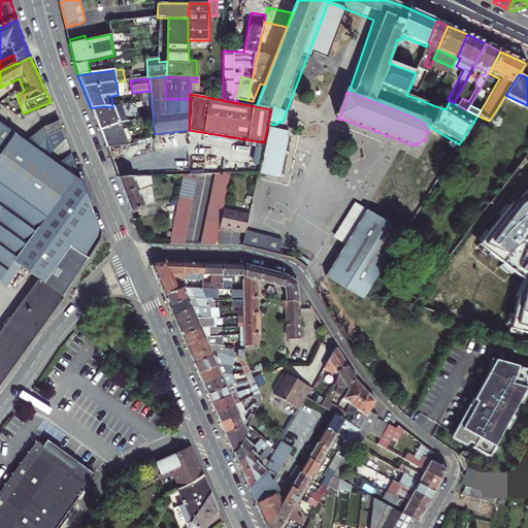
[(103,106),(91,108),(99,131),(120,123),(126,122),(120,106),(112,107),(103,106)]
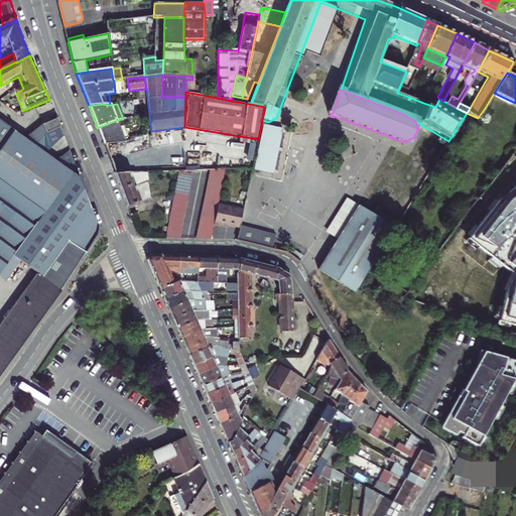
[(467,113),(448,141),(442,152),(454,159),(478,118),(467,113)]
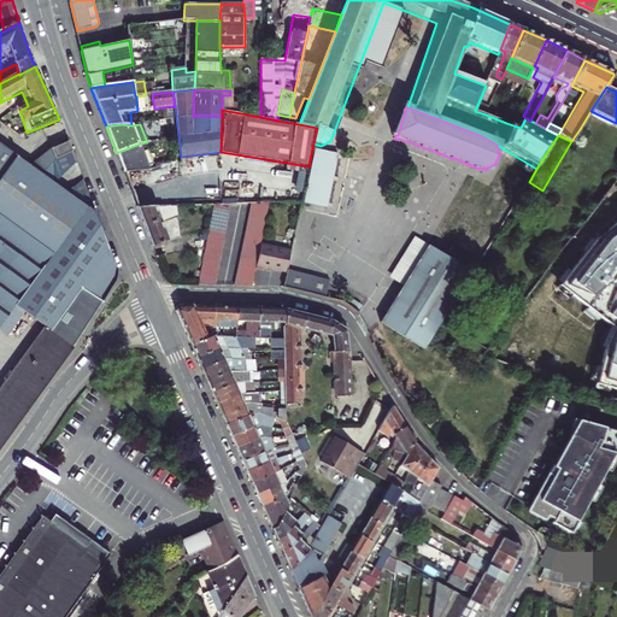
[(0,330),(9,336),(27,313),(51,331),(0,401),(0,450),(81,339),(118,281),(118,271),(101,227),(105,224),(100,213),(97,215),(75,156),(69,142),(52,151),(57,160),(42,176),(34,171),(0,146),(0,330)]
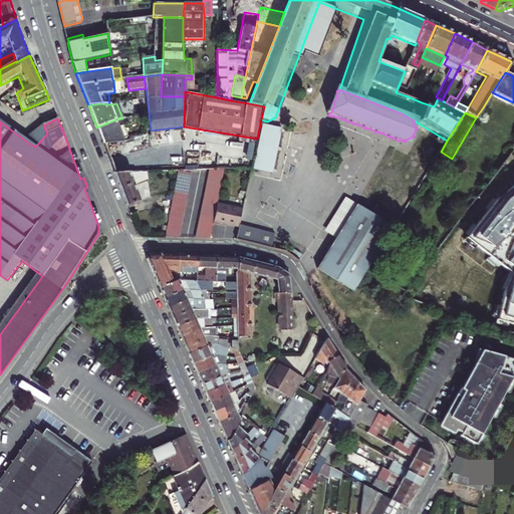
[(96,127),(103,145),(125,142),(117,123),(125,120),(124,118),(116,119),(96,127)]
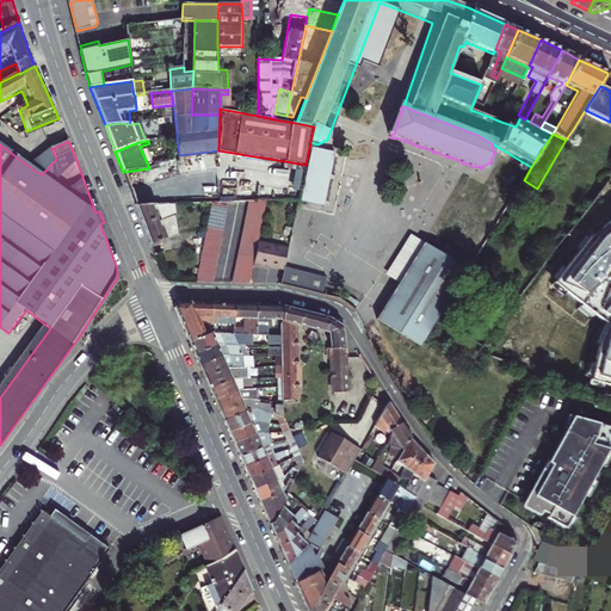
[(51,149),(34,170),(42,174),(56,159),(51,149)]
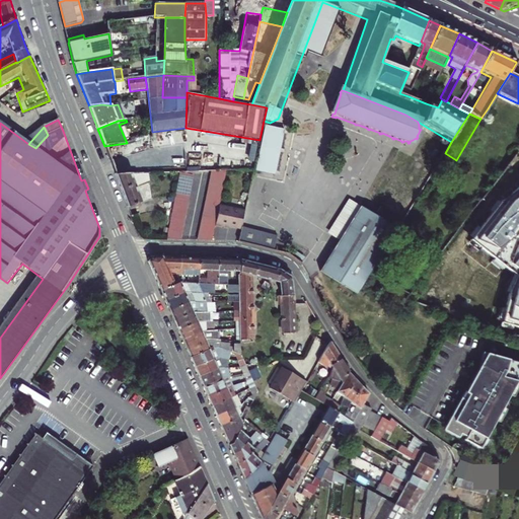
[(265,127),(256,164),(276,168),(283,131),(265,127)]
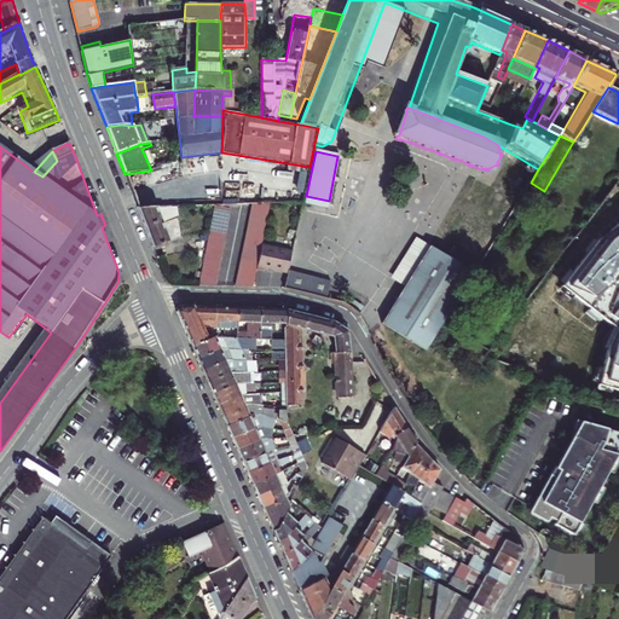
[(258,268),(261,244),(268,203),(250,204),(237,287),(254,288),(258,268)]
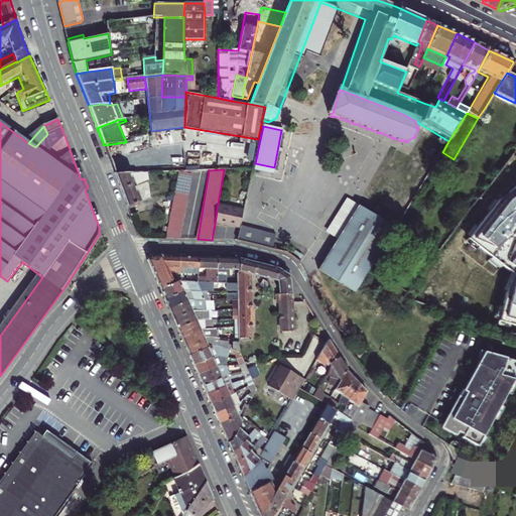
[(177,171),(165,239),(179,239),(191,171),(177,171)]
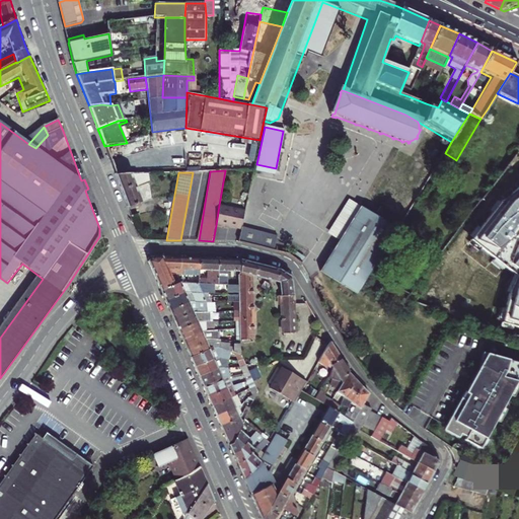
[(116,174),(129,208),(142,203),(135,183),(144,180),(143,177),(145,176),(144,173),(116,174)]
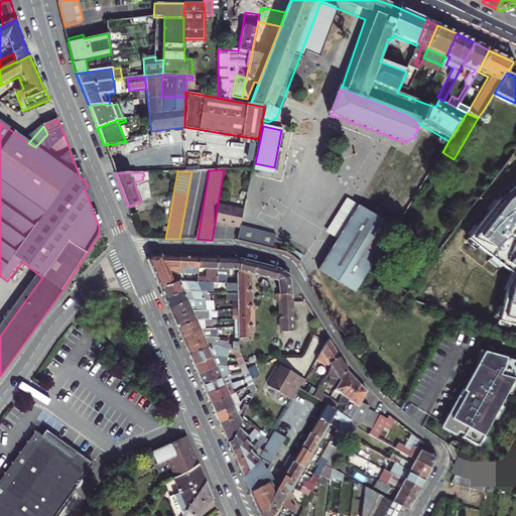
[(515,223),(515,180),(495,202),(463,239),(504,273),(494,319),(515,325),(515,243),(500,236),(515,223)]
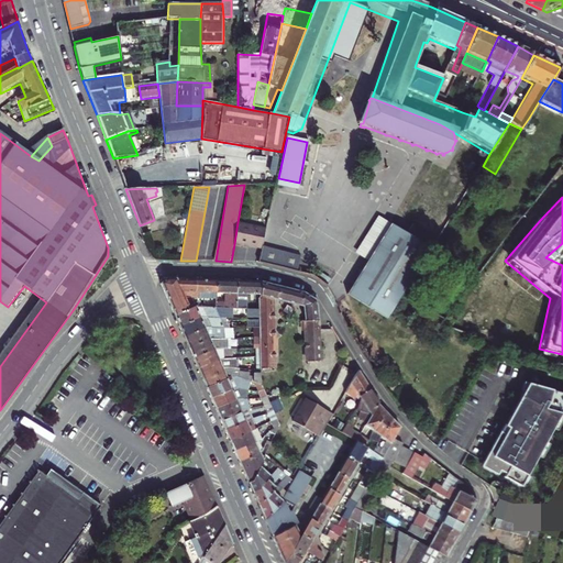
[(207,222),(221,223),(222,212),(208,211),(207,222)]
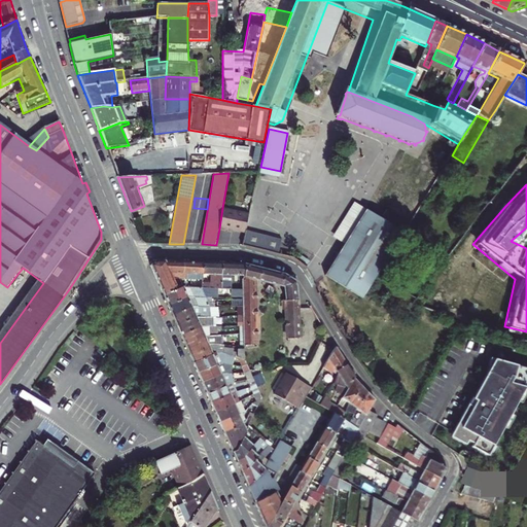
[(338,234),(347,239),(366,204),(357,199),(338,234)]
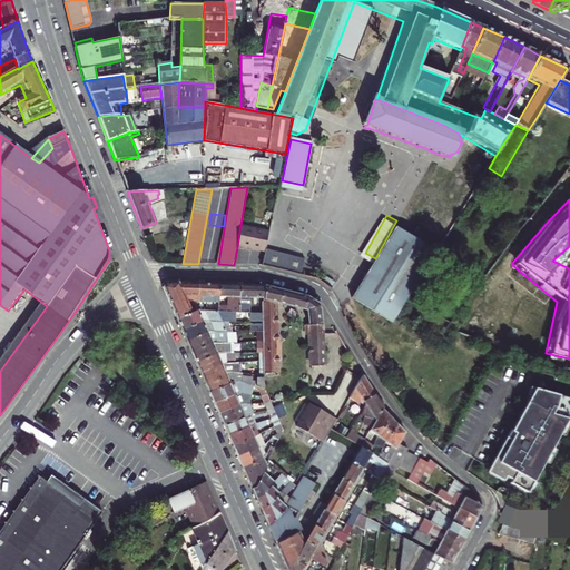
[(401,320),(443,246),(396,220),(375,258),(355,294),(401,320)]
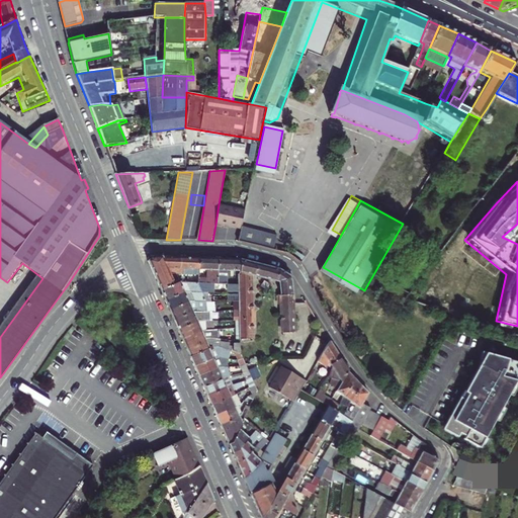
[(245,210),(219,204),(216,225),(228,228),(228,226),(241,229),(241,228),(245,210)]
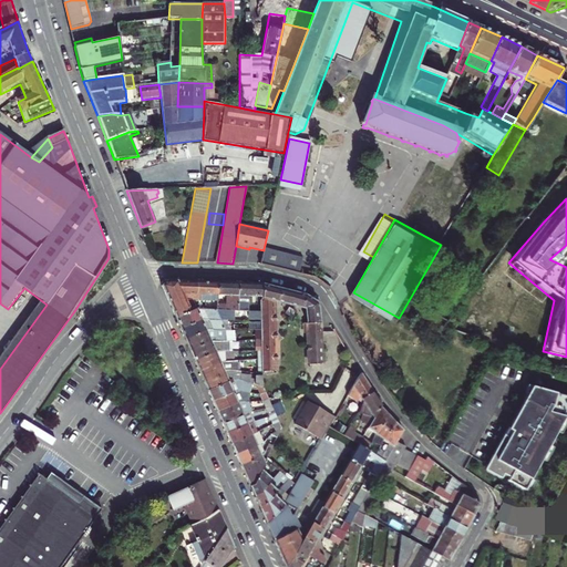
[(260,264),(260,265),(299,275),(302,260),(264,249),(264,250),(260,264)]
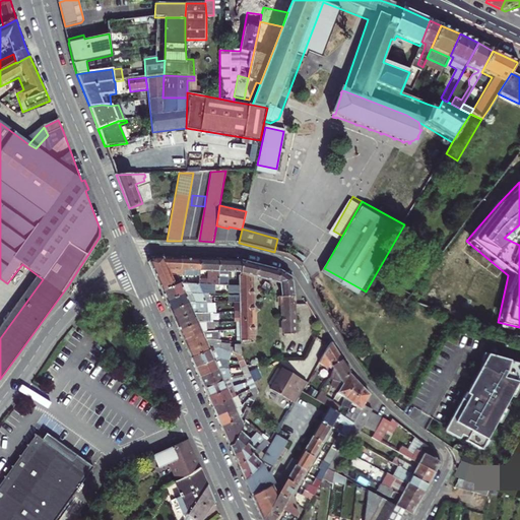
[(149,263),(161,291),(181,283),(182,283),(189,283),(199,284),(200,284),(200,276),(185,275),(171,275),(170,270),(181,270),(182,258),(154,257),(149,263)]
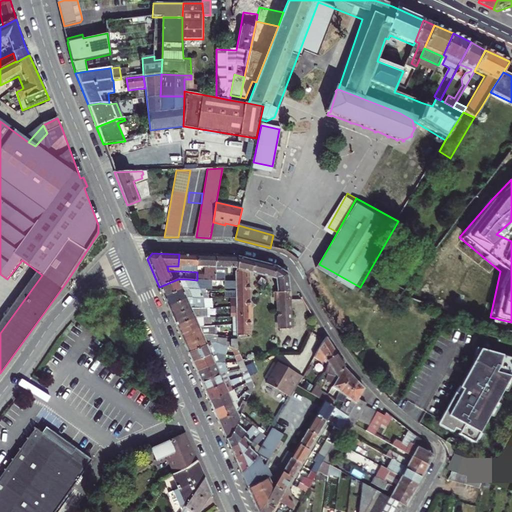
[(178,266),(197,267),(197,255),(179,254),(178,266)]
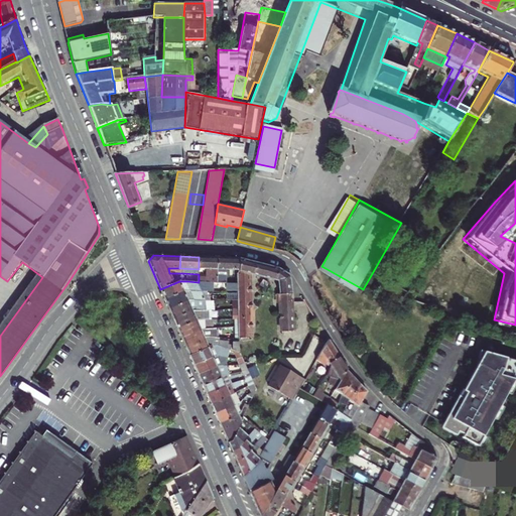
[(199,269),(212,269),(218,269),(218,258),(199,257),(199,269)]
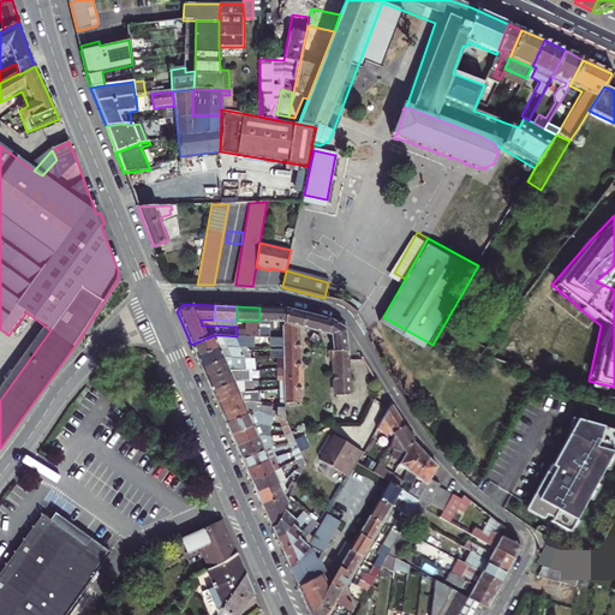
[(260,321),(268,321),(285,322),(286,308),(260,308),(260,321)]
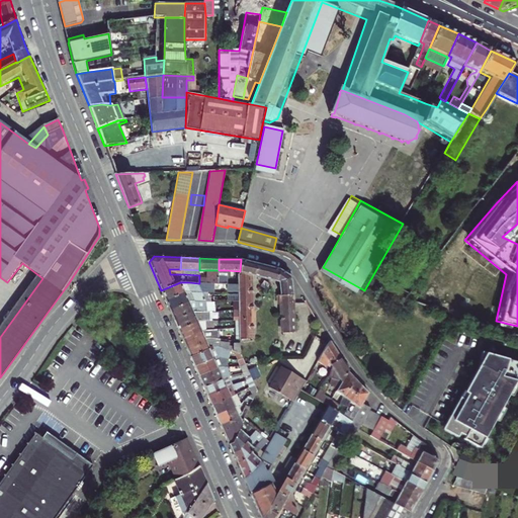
[(279,269),(241,259),(240,271),(240,272),(239,274),(239,284),(239,291),(239,293),(239,300),(240,310),(240,320),(240,329),(240,339),(253,339),(252,276),(280,284),(283,333),(295,332),(291,278),(279,269)]
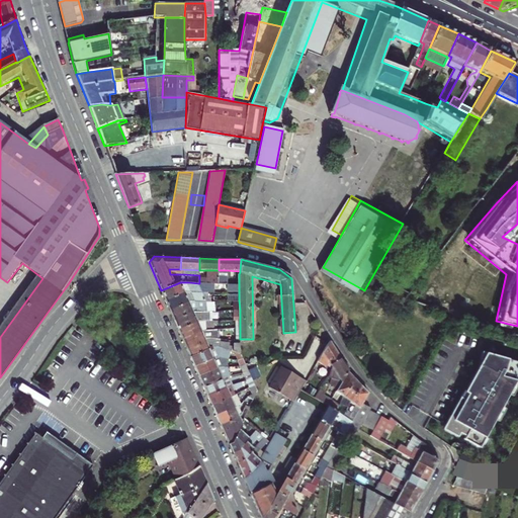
[(161,290),(166,300),(186,292),(181,282),(180,282),(161,290)]
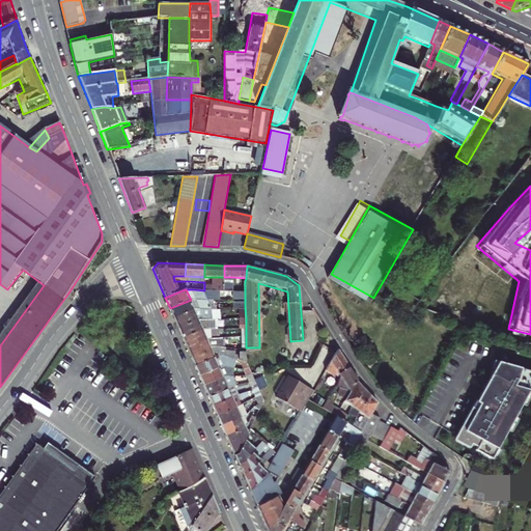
[(186,289),(191,300),(197,300),(193,289),(186,289)]
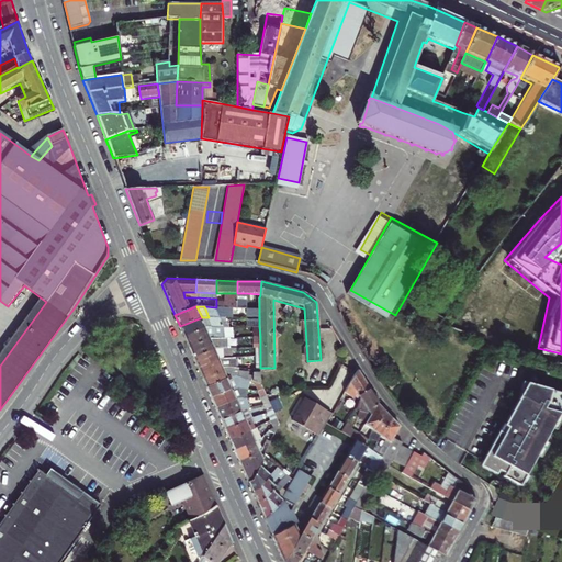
[(204,306),(209,317),(220,317),(215,307),(204,306)]
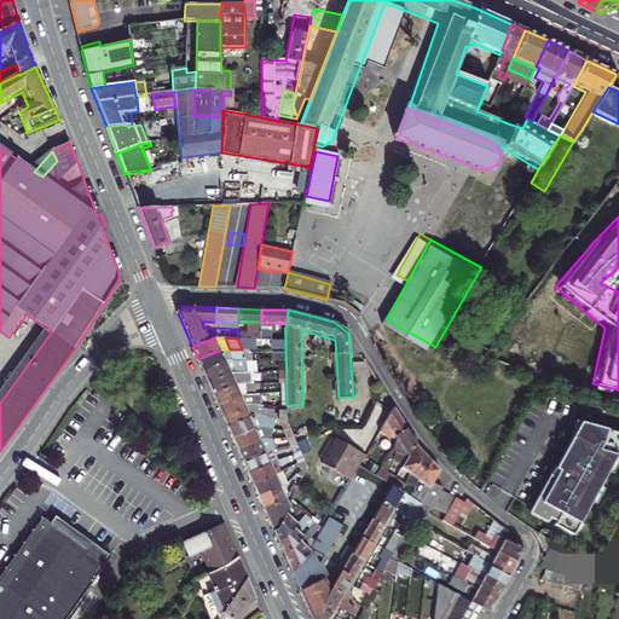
[(198,359),(203,370),(227,360),(223,350),(198,359)]
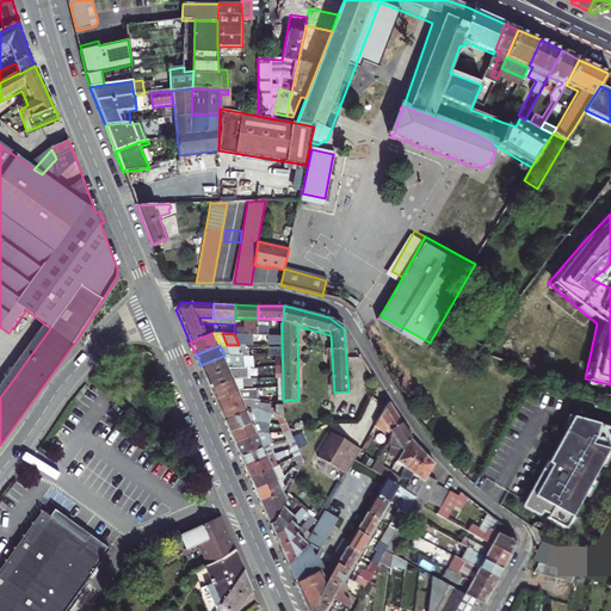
[(220,345),(224,356),(232,356),(227,345),(220,345)]
